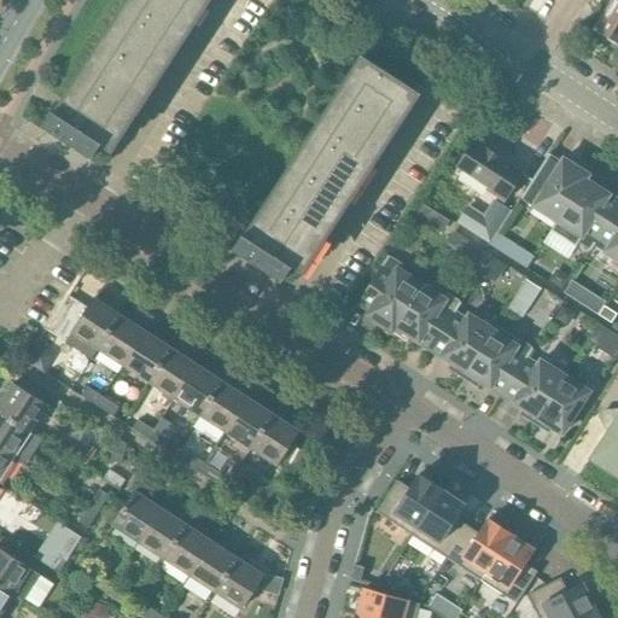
[(204,0),(135,0),(59,116),(52,111),(42,126),(92,157),(100,145),(105,149),(204,0)]
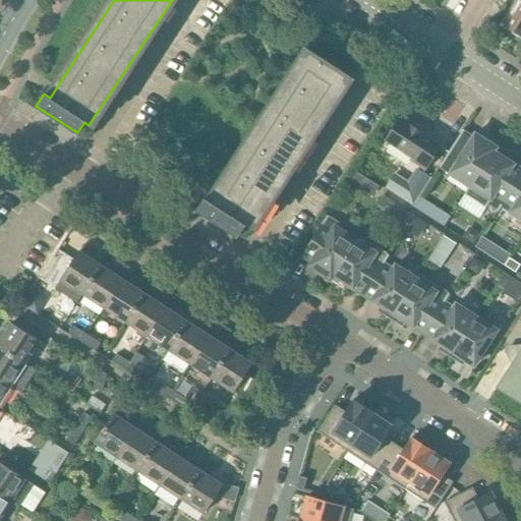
[(516,5),(503,24),(520,36),(520,0),(516,0),(514,5),(516,5)]
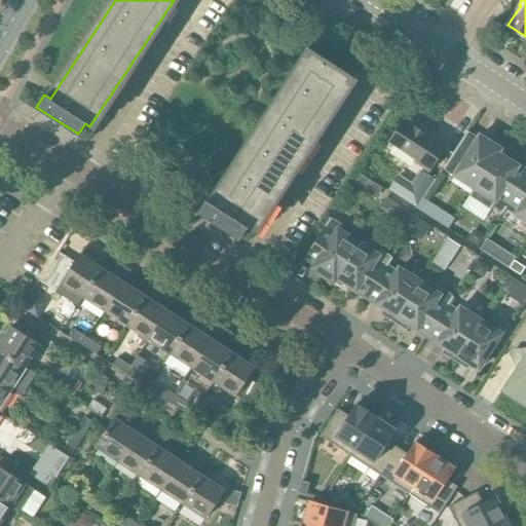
[(313,50),(219,193),(213,203),(207,200),(198,213),(240,239),(247,228),(252,232),(353,77),(313,50)]
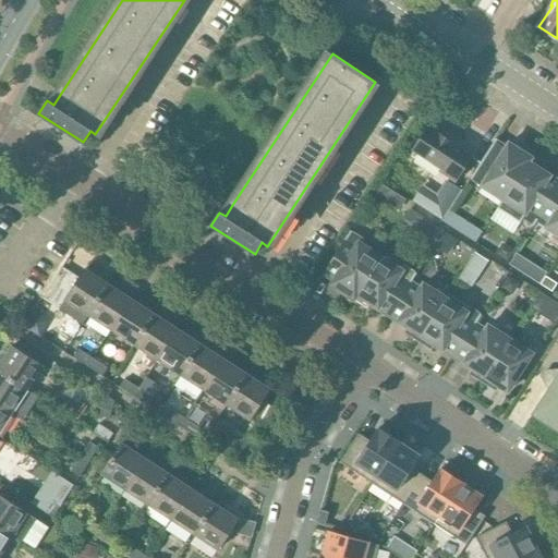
[(431,129),(414,152),(441,170),(439,173),(455,182),(472,157),(431,129)]
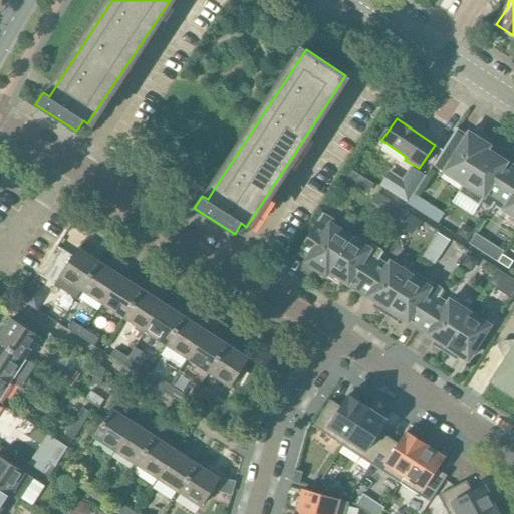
[(457,193),(459,194),(490,146),(469,133),(467,135),(457,127),(434,165),(463,184),(457,193)]
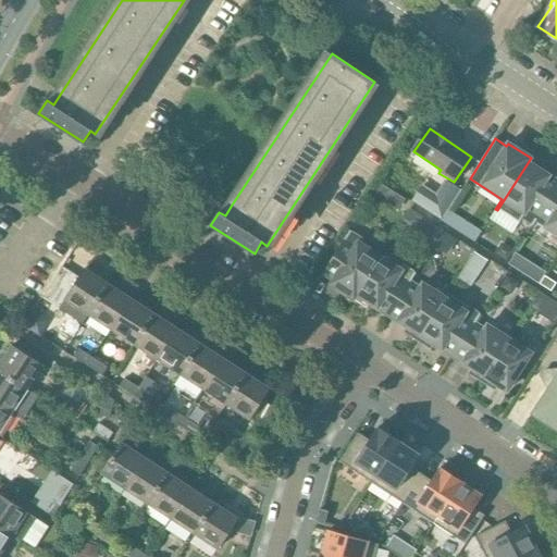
[(535,222),(556,187),(556,181),(540,170),(543,165),(531,158),(497,210),(518,223),(521,219),(532,226),(535,222)]
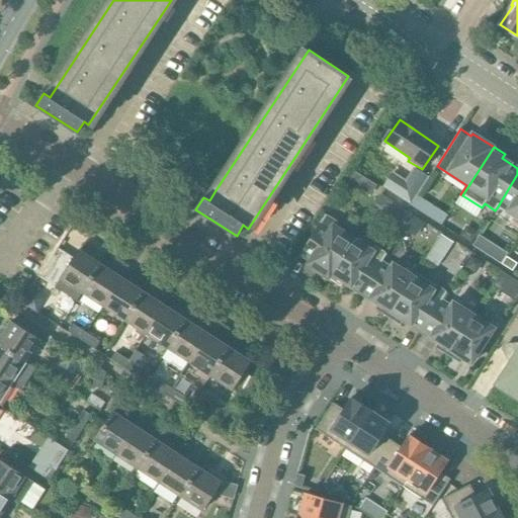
[(392,174),(383,187),(412,205),(429,179),(415,170),(407,183),(392,174)]
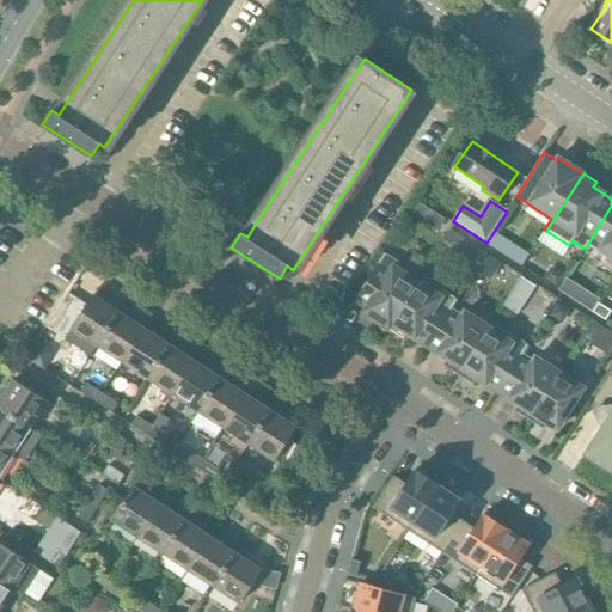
[(611,206),(588,244),(611,258),(611,206)]
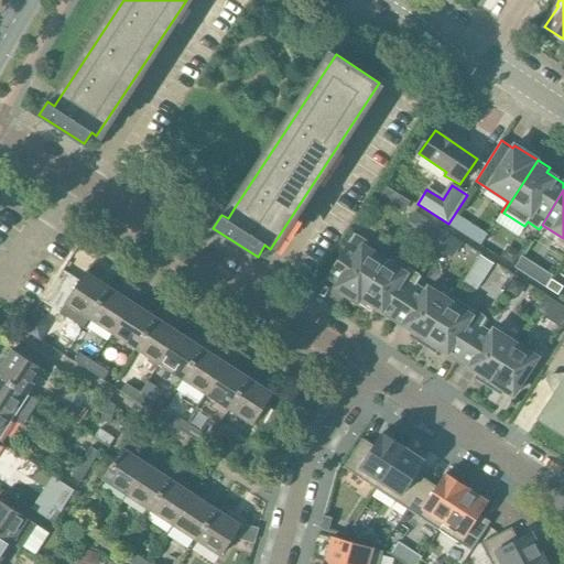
[(435,225),(427,238),(432,241),(431,243),(438,249),(448,235),(435,225)]
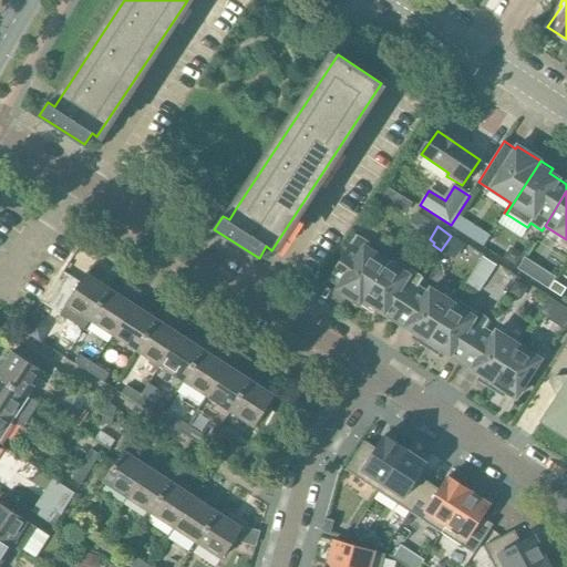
[(337,290),(359,303),(387,261),(366,247),(368,243),(356,235),(327,280),(329,281),(330,279),(340,286),(337,290)]
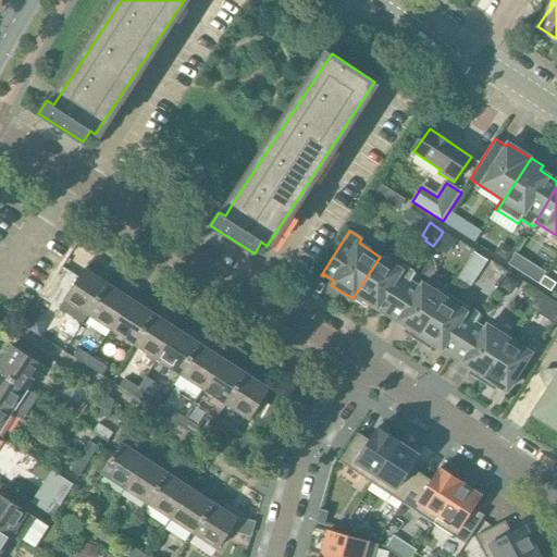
[(443,232),(433,246),(446,255),(456,239),(443,232)]
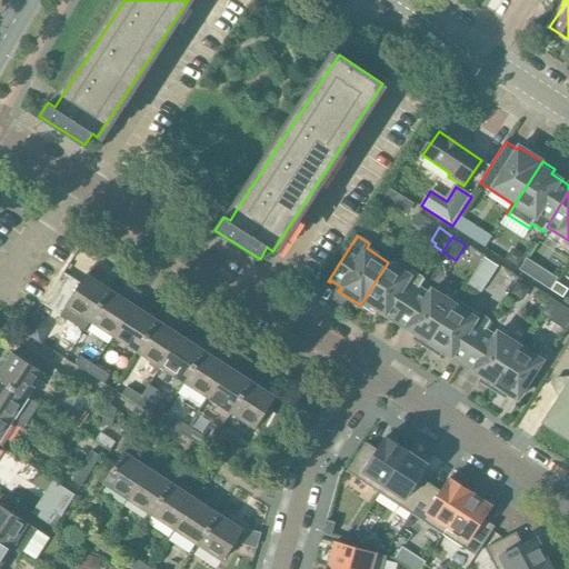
[(486,258),(477,271),(490,280),(499,267),(486,258)]
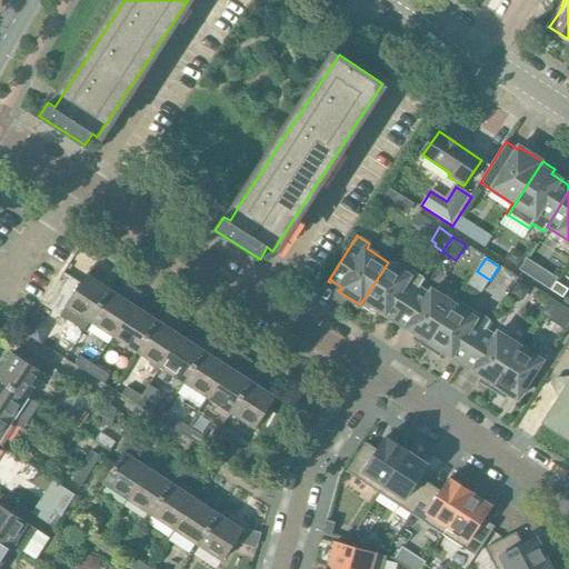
[(409,276),(388,262),(360,305),(373,313),(377,309),(396,322),(425,279),(412,271),(409,276)]
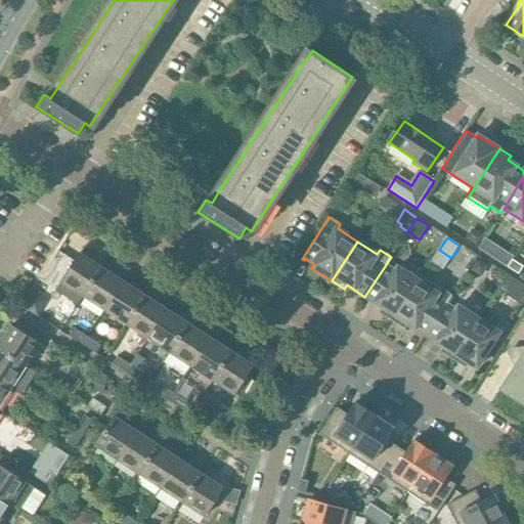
[(58,251),(40,278),(78,303),(83,296),(101,266),(80,252),(74,261),(58,251)]
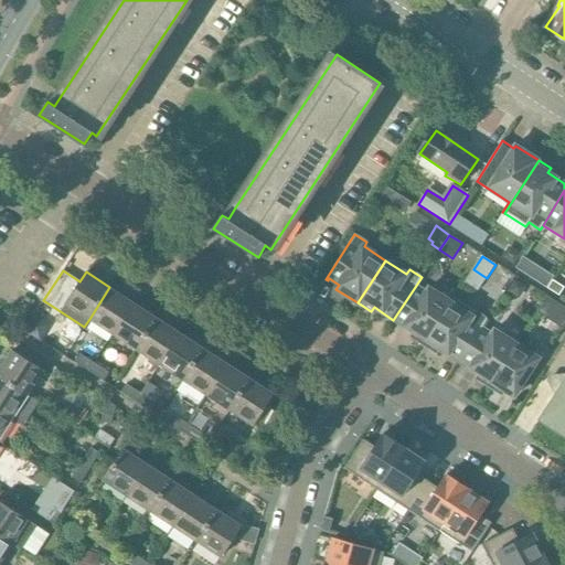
[(424,345),(441,317),(454,298),(452,297),(450,301),(428,288),(426,292),(416,286),(422,277),(393,320),(413,332),(411,337),(424,345)]
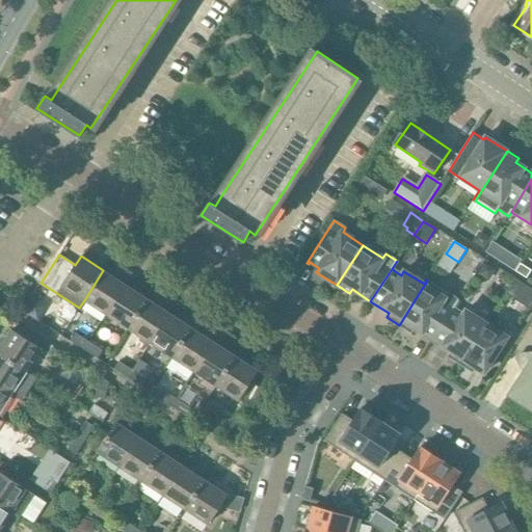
[(522,263),(516,271),(527,277),(531,269),(522,263)]
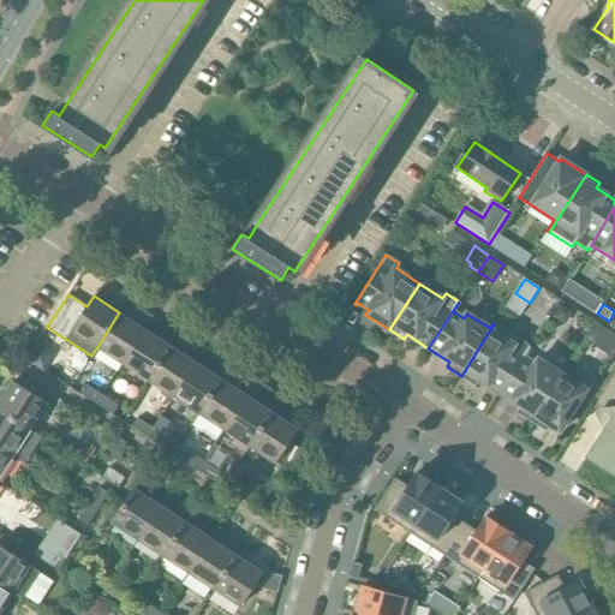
[(561,305),(553,316),(563,322),(569,317),(573,311),(561,305)]
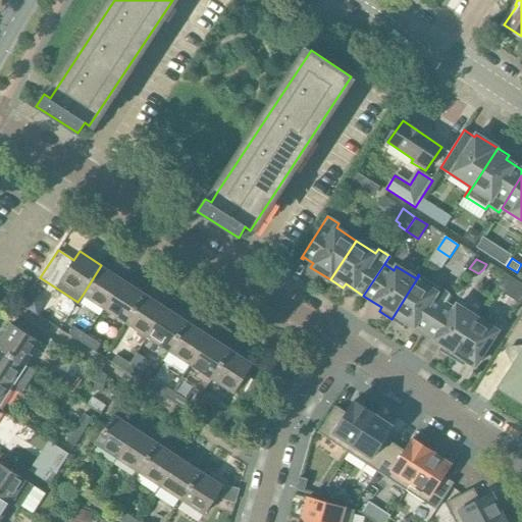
[(123,279),(101,265),(83,295),(104,308),(123,279)]
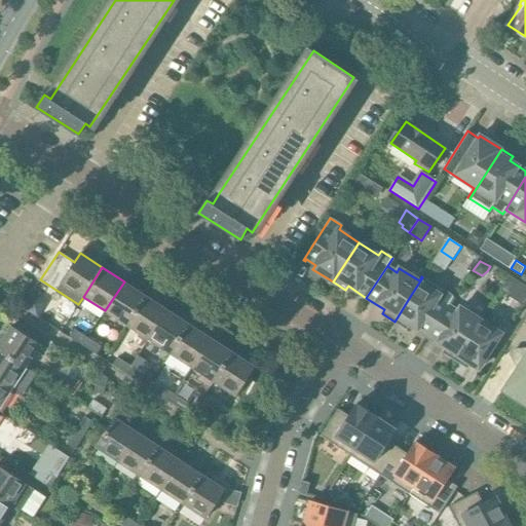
[(525,285),(510,275),(501,289),(524,302),(525,298),(525,285)]
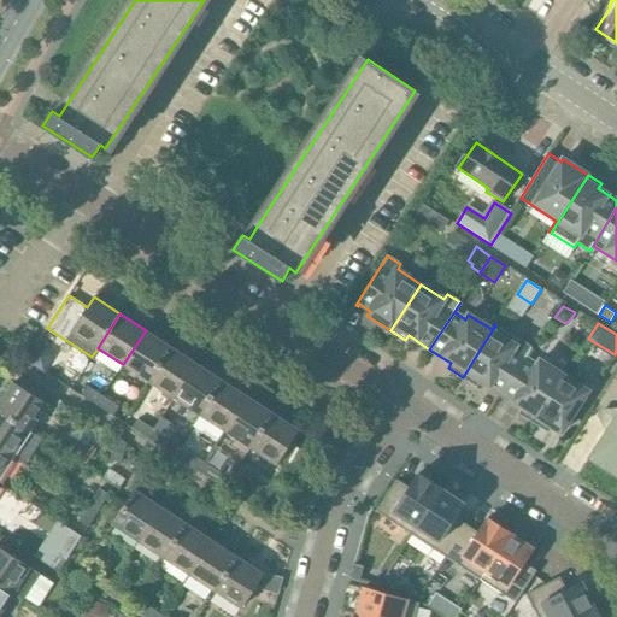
[(495,325),(482,346),(463,377),(477,386),(480,381),(501,395),(532,348),(495,325)]
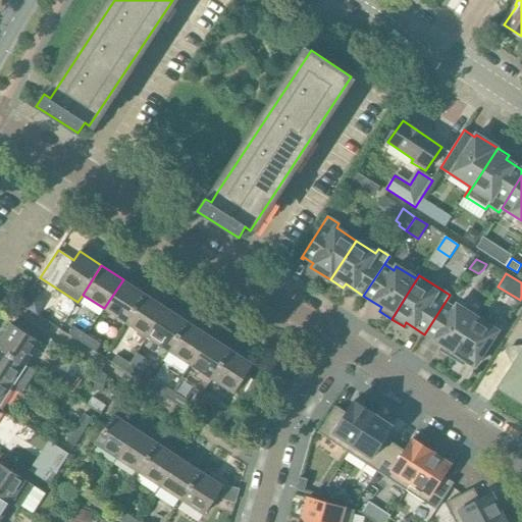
[(145,294),(123,279),(104,308),(126,322),(145,294)]
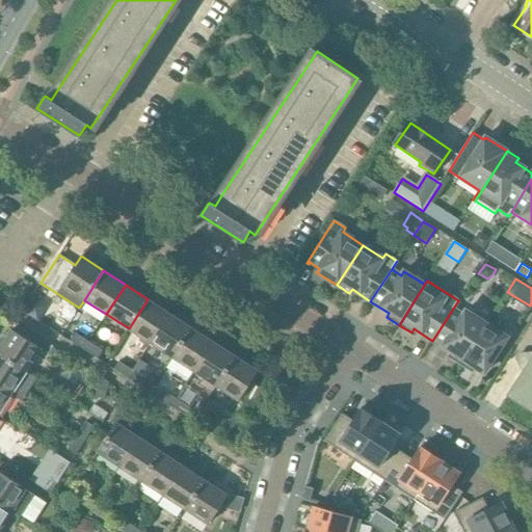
[(169,314),(148,299),(129,328),(151,343),(169,314)]
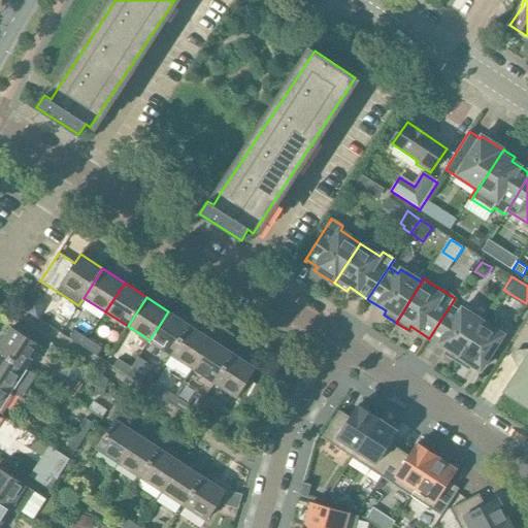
[(456,299),(455,298),(429,338),(448,350),(444,354),(457,362),(484,322),(462,308),(459,314),(450,307),(456,299)]
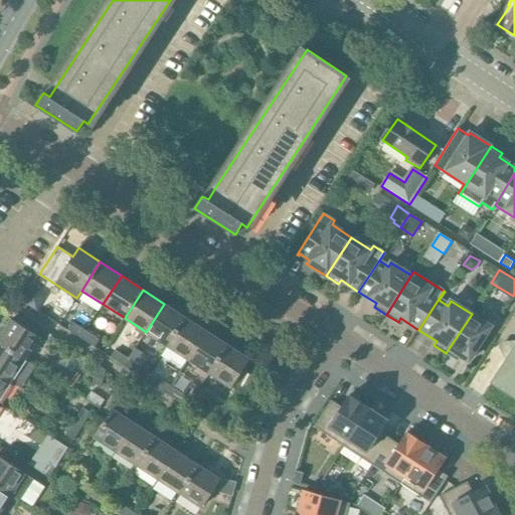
[(185,318),(164,304),(146,332),(167,346),(185,318)]
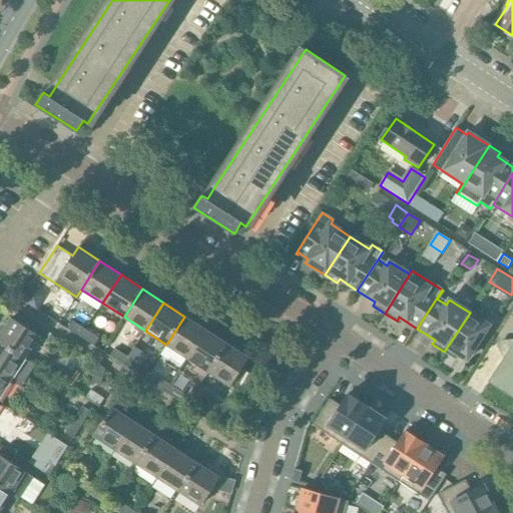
[(489,326),(470,313),(444,352),(456,359),(459,355),(467,361),(489,326)]
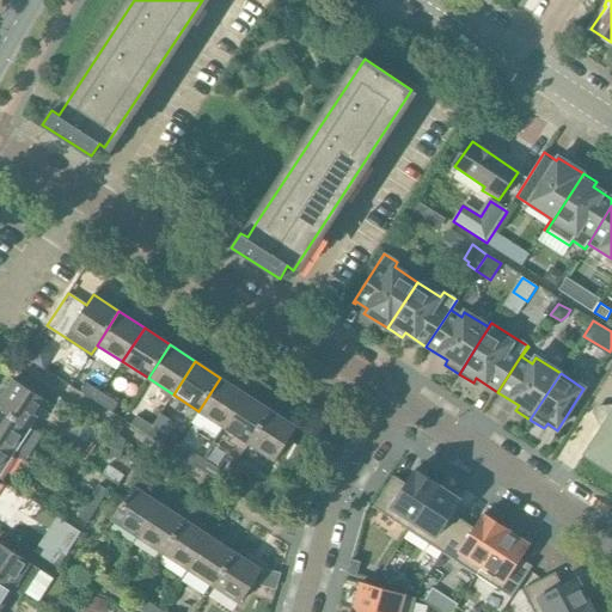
[(245,395),(220,378),(199,411),(224,428),(245,395)]
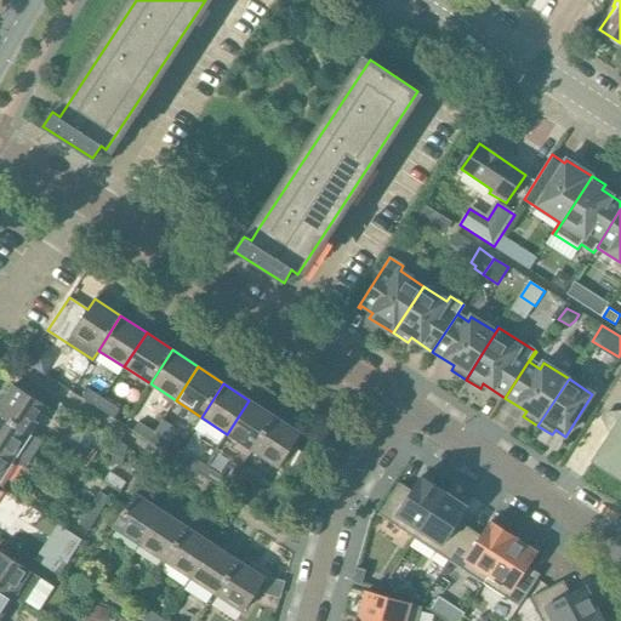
[(0,405),(0,414),(30,434),(47,408),(13,386),(0,405)]
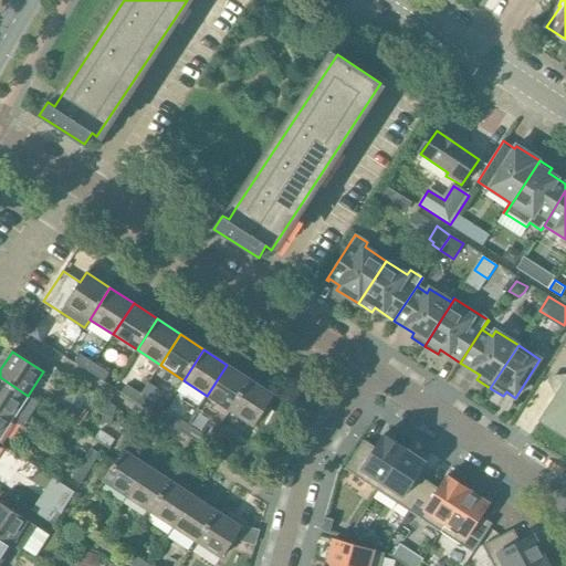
[(80,354),(74,363),(87,371),(94,364),(80,354)]
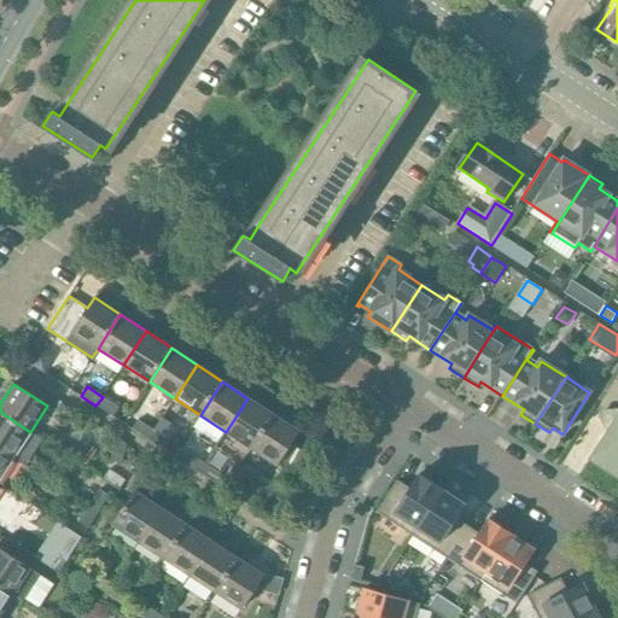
[(114,418),(120,408),(103,397),(95,406),(114,418)]
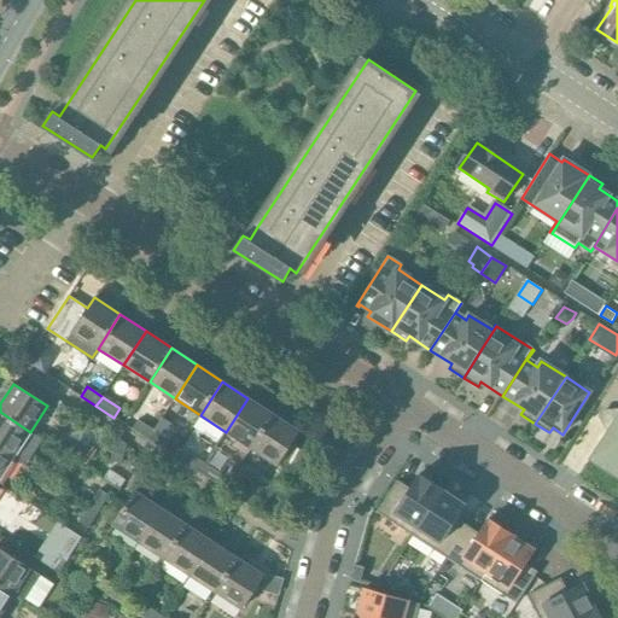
[(274,415),(248,398),(226,432),(252,449),(274,415)]
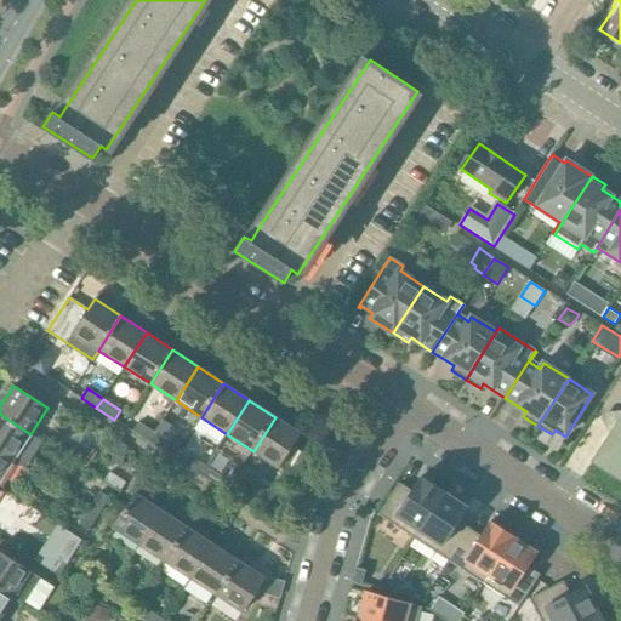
[(620,412),(607,414),(603,420),(611,433),(594,461),(620,479),(620,412)]
